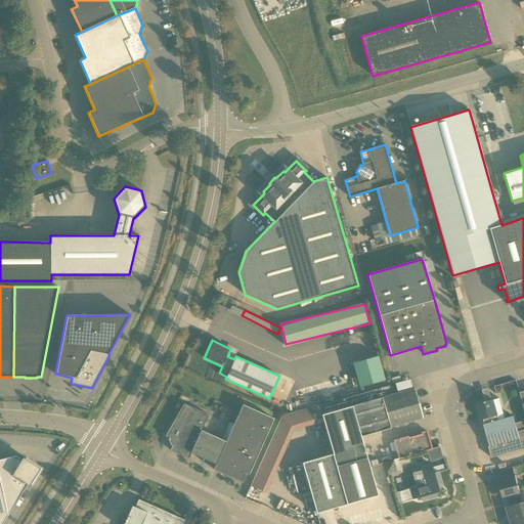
[(360,387),(386,380),(380,355),(353,362),(360,387)]
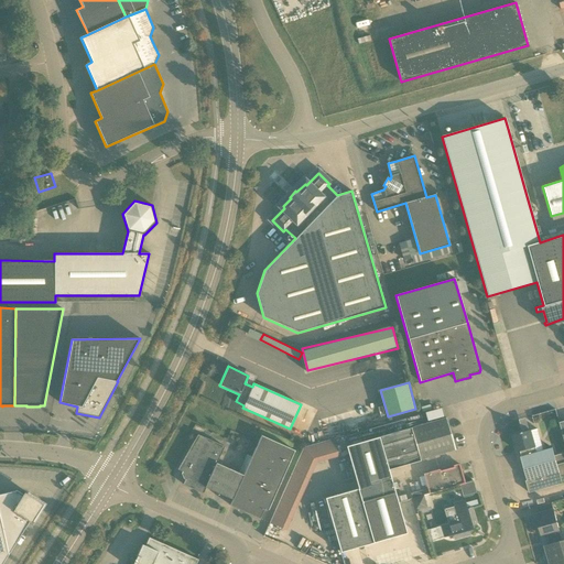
[(446,418),(393,433),(402,465),(421,461),(421,459),(455,449),(446,418)]
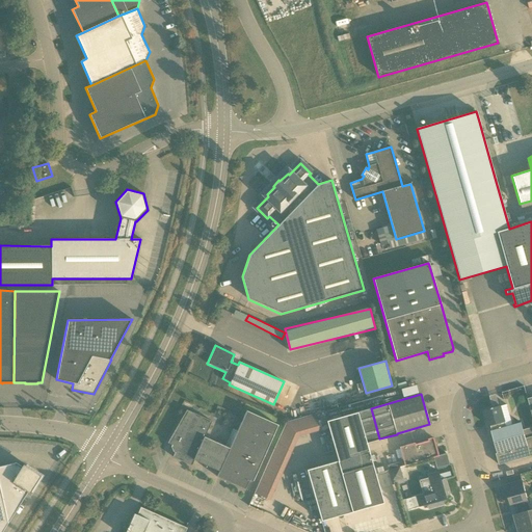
[(531,397),(528,399),(531,414),(531,428),(523,431),(521,423),(512,425),(493,431),(491,431),(498,453),(496,454),(499,464),(531,455),(531,397)]
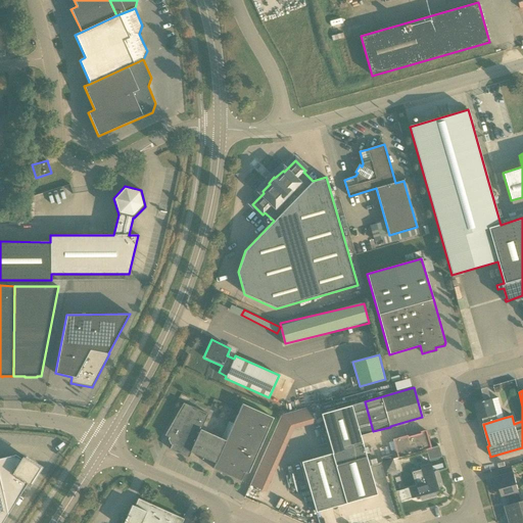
[(492,399),(485,401),(484,400),(483,400),(483,401),(476,405),(480,419),(482,418),(484,424),(504,418),(498,398),(498,397),(492,399)]
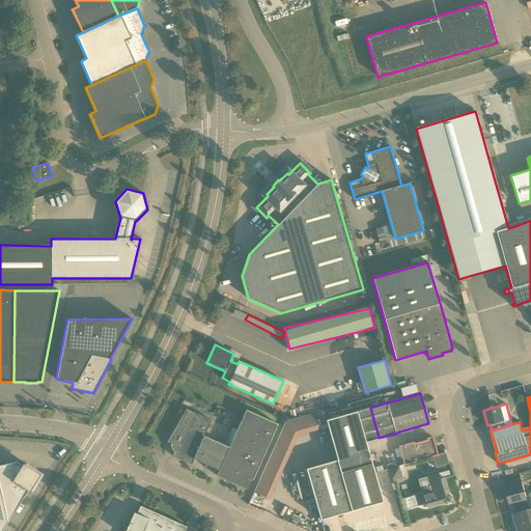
[(372,505),(383,502),(368,452),(365,442),(379,438),(370,408),(327,420),(337,460),(306,469),(320,520),(337,515),(372,505)]
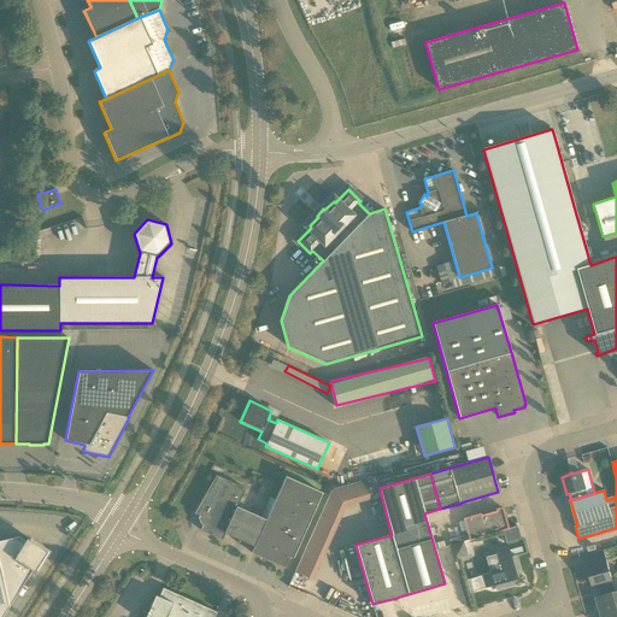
[(225,534),(240,540),(254,547),(252,553),(285,568),(289,557),(294,558),(323,493),(312,488),(286,476),(266,519),(252,513),(238,507),(246,488),(217,476),(194,513),(203,517),(204,522),(200,530),(223,540),(225,534)]
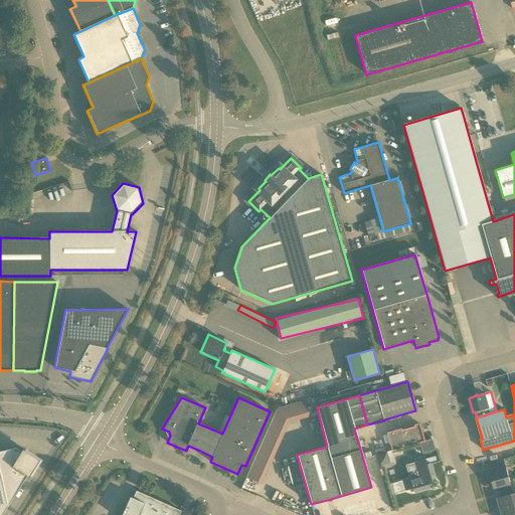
[(275,408),(248,479),(265,484),(288,422),(311,416),(307,400),(275,408)]
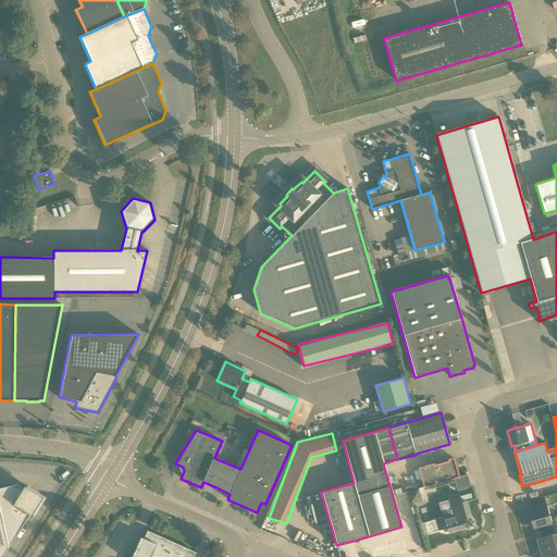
[(424,487),(443,482),(454,479),(459,478),(454,458),(448,460),(448,461),(434,466),(434,463),(419,468),(424,487)]
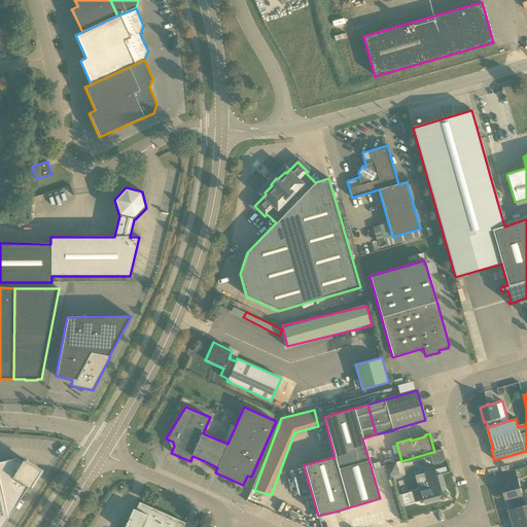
[(434,452),(429,453),(432,465),(446,461),(442,450),(434,452)]
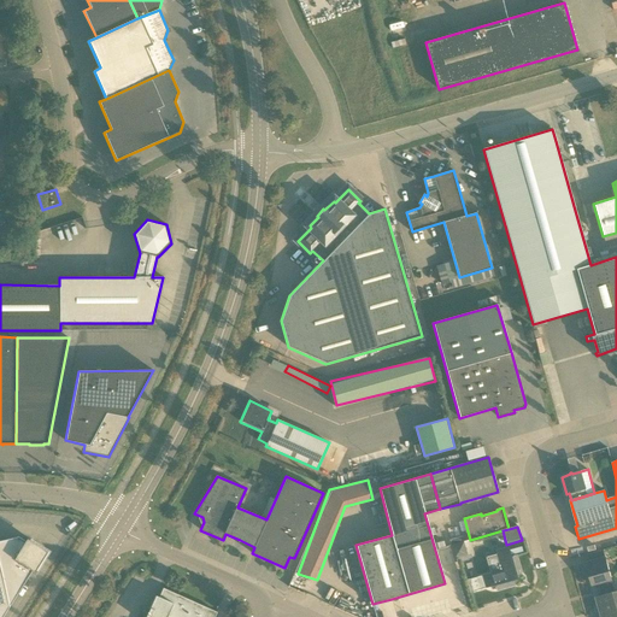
[(0,565),(10,606),(33,570),(35,573),(47,552),(27,539),(25,541),(18,536),(0,540),(0,565)]
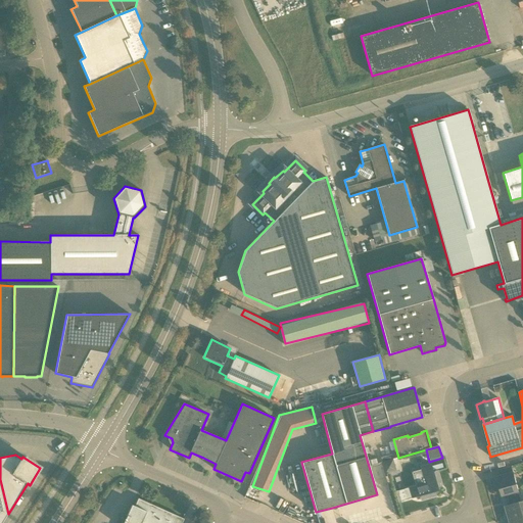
[(385,473),(396,470),(392,455),(381,458),(385,473)]
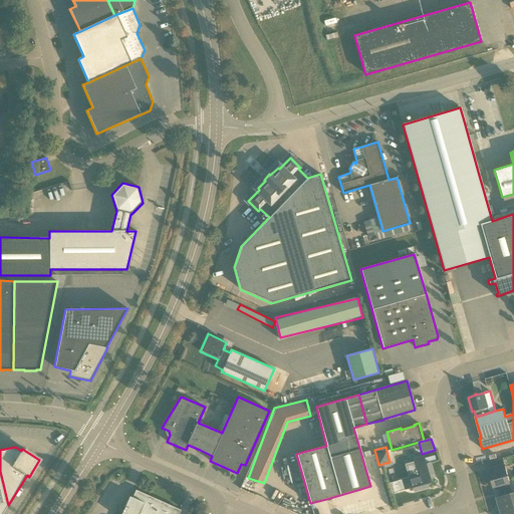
[(430,463),(426,464),(424,456),(413,459),(414,463),(406,465),(410,477),(402,480),(398,481),(401,491),(405,490),(413,488),(414,492),(429,488),(428,483),(427,480),(430,479),(434,478),(430,463)]
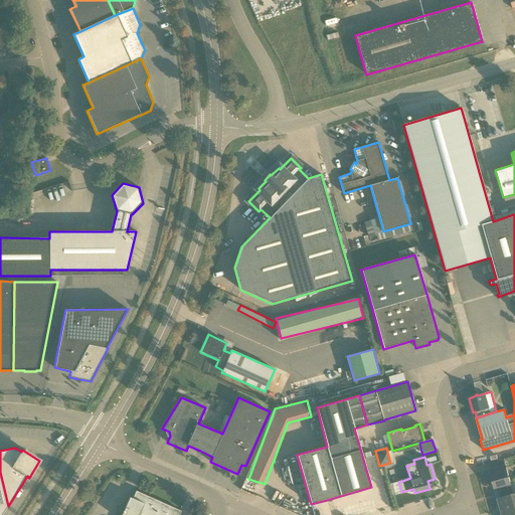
[(512,489),(505,465),(489,470),(494,489),(499,488),(501,492),(512,489)]
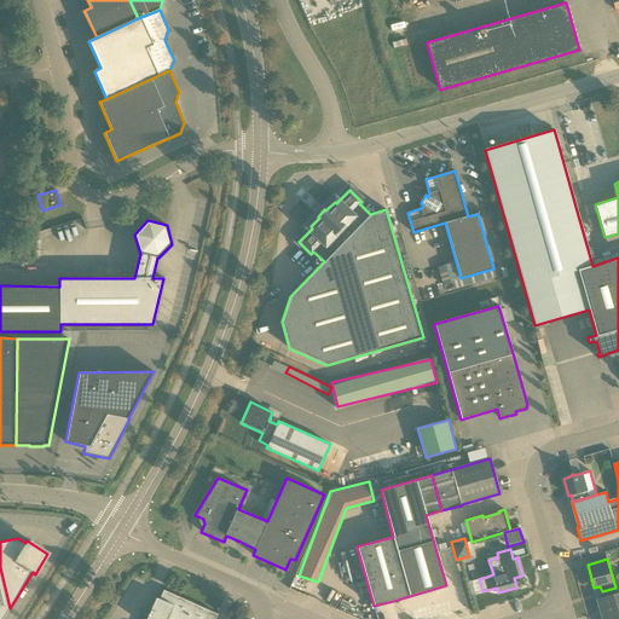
[(295,574),(291,588),(301,591),(305,578),(295,574)]
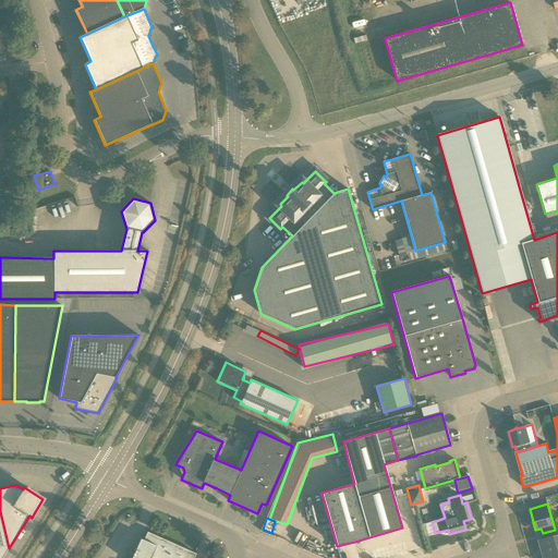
[(432,522),(422,524),(425,536),(435,533),(432,522)]
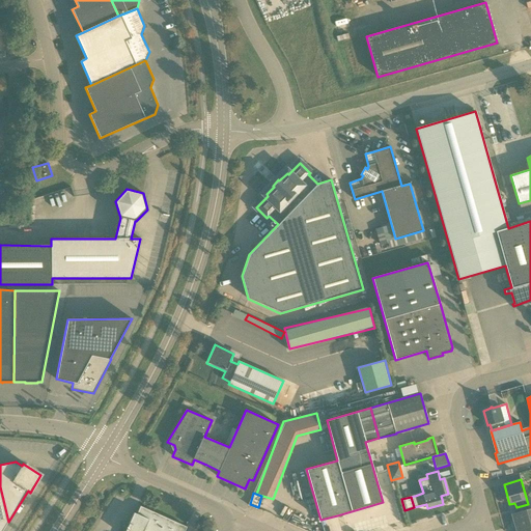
[(512,514),(516,530),(527,530),(530,530),(530,508),(529,509),(528,504),(516,507),(518,512),(512,514)]
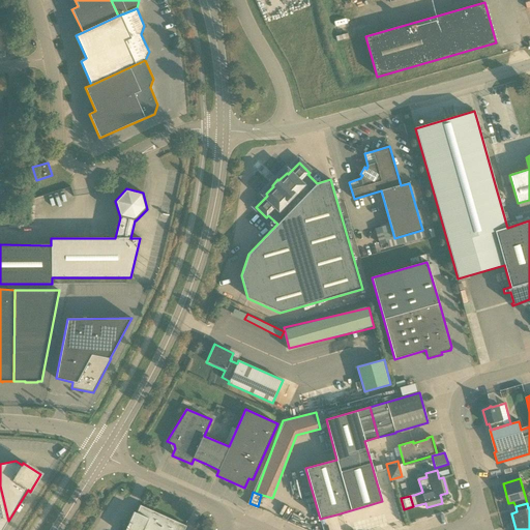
[(129,529),(128,529),(184,529),(186,526),(140,505),(137,513),(134,511),(128,523),(129,523),(126,528),(129,529)]
